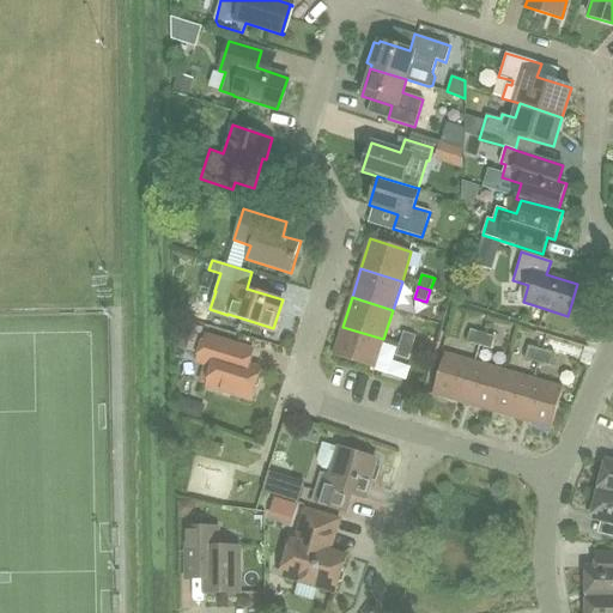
[(177,347),(196,353),(204,329),(184,323),(177,347)]
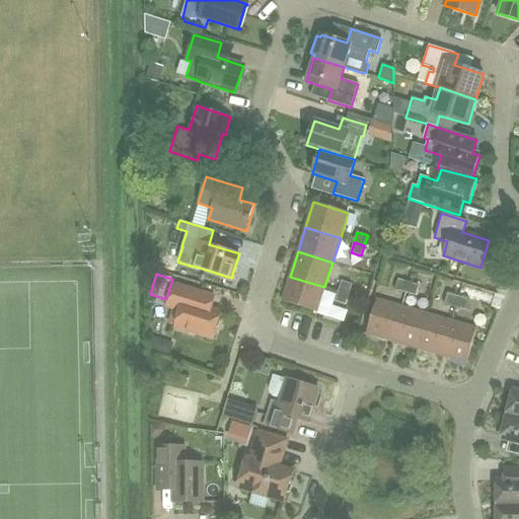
[(316,312),(324,287),(290,277),(282,301),(316,312)]
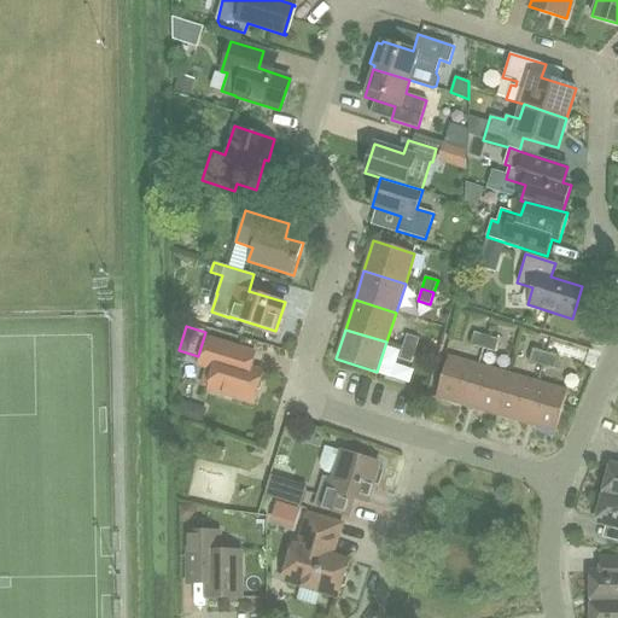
[(483,349),(488,336),(474,332),(471,345),(483,349)]
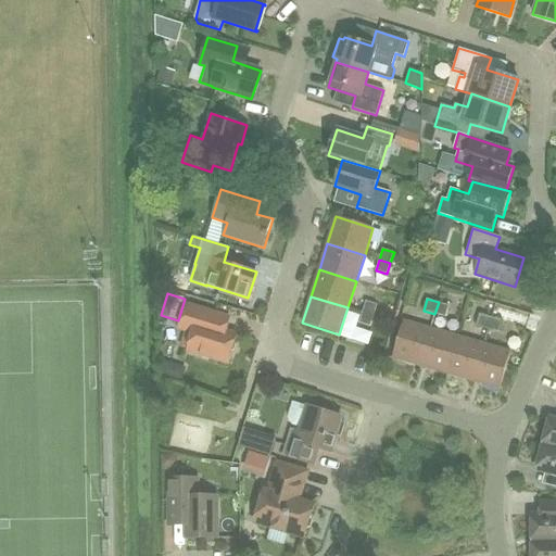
[(363,313),(374,316),(377,304),(366,301),(363,313)]
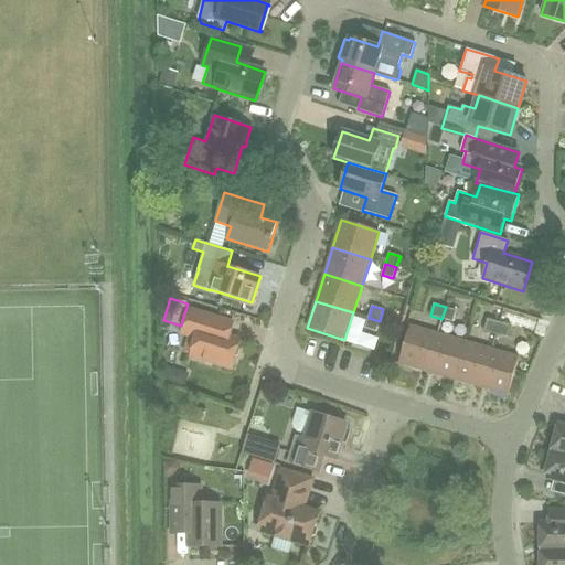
[(456,310),(446,307),(441,319),(452,322),(456,310)]
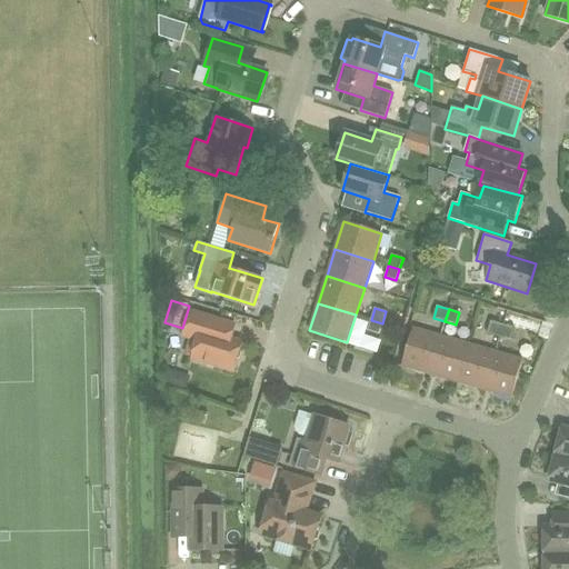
[(241,342),(231,339),(236,326),(190,312),(182,336),(189,338),(183,353),(192,356),(191,359),(232,371),(236,360),(241,357),(243,350),(241,345),(241,342)]
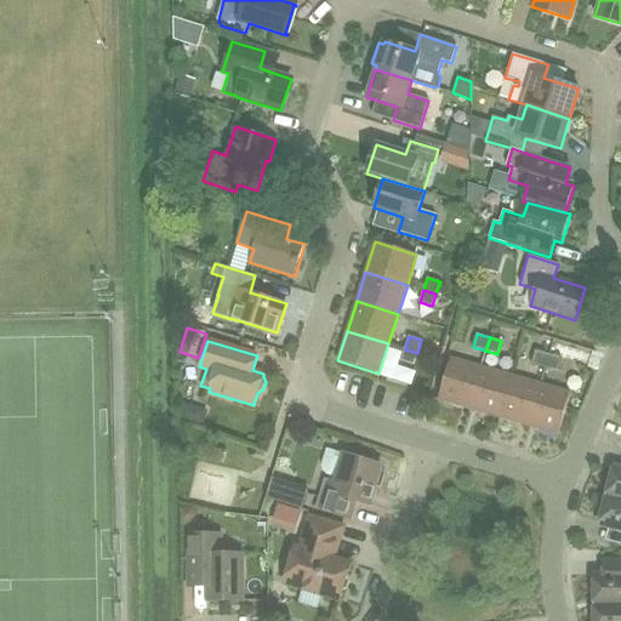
[(414,365),(417,353),(405,349),(402,360),(414,365)]
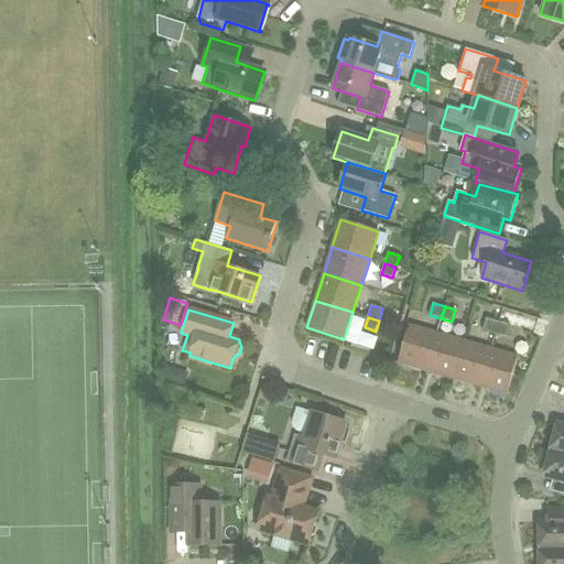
[(484,331),(495,334),(498,323),(487,318),(484,331)]
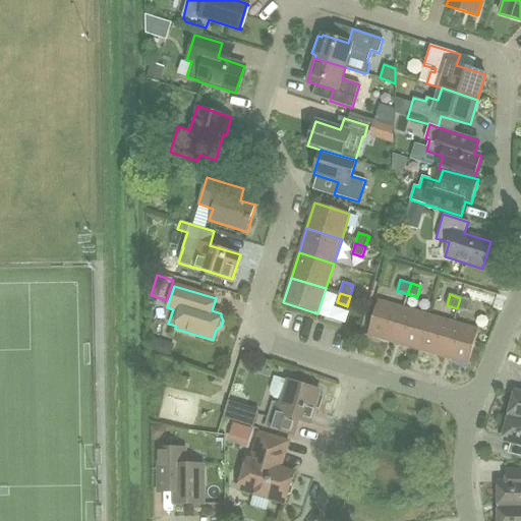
[(470,301),(460,298),(457,308),(467,311),(470,301)]
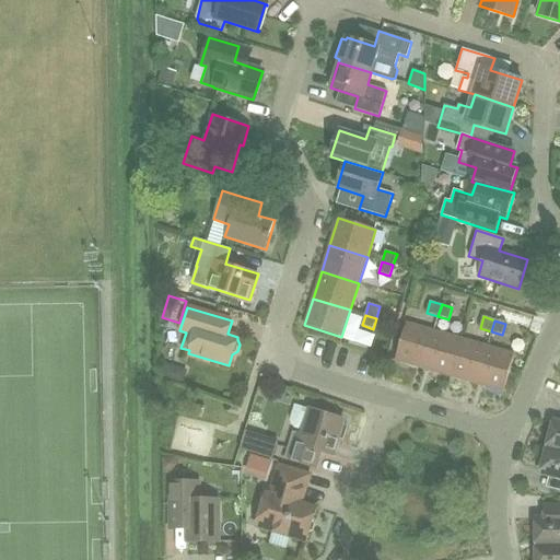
[(396,360),(423,369),(434,330),(407,323),(396,360)]
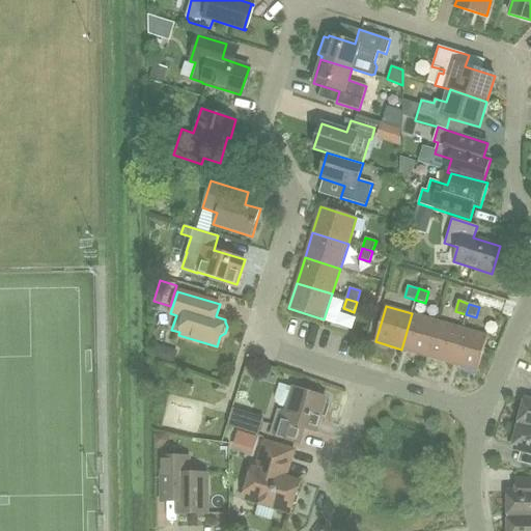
[(437,320),(412,313),(401,350),(426,357),(437,320)]
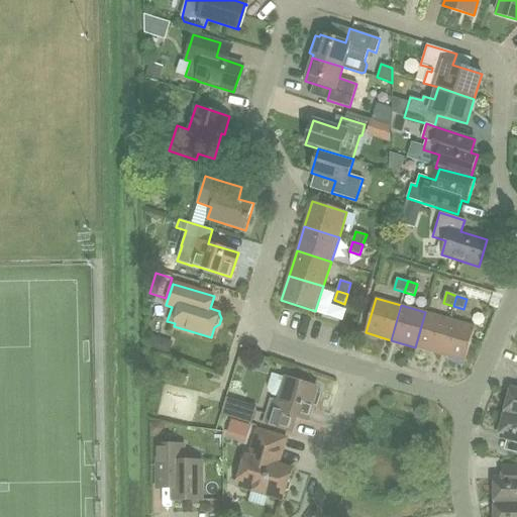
[(415,347),(439,354),(449,319),(425,312),(415,347)]
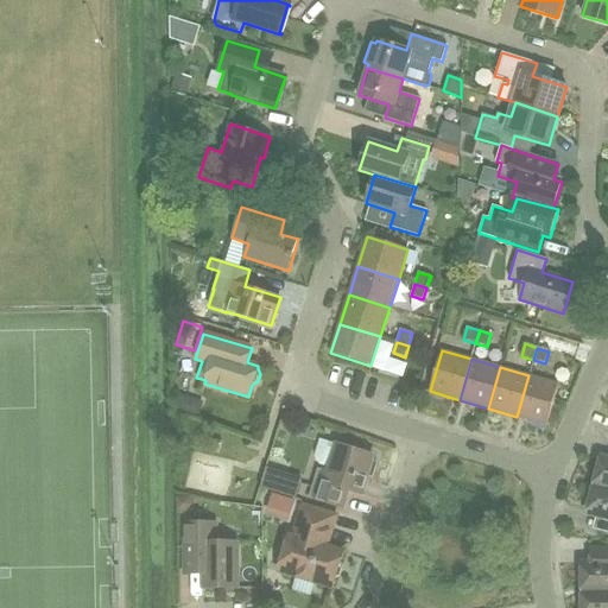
[(558,385),(529,375),(517,417),(546,425),(558,385)]
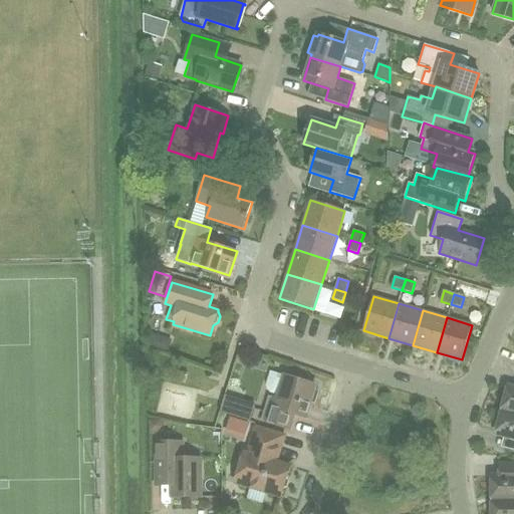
[(179,381),(185,383),(188,373),(182,371),(179,381)]
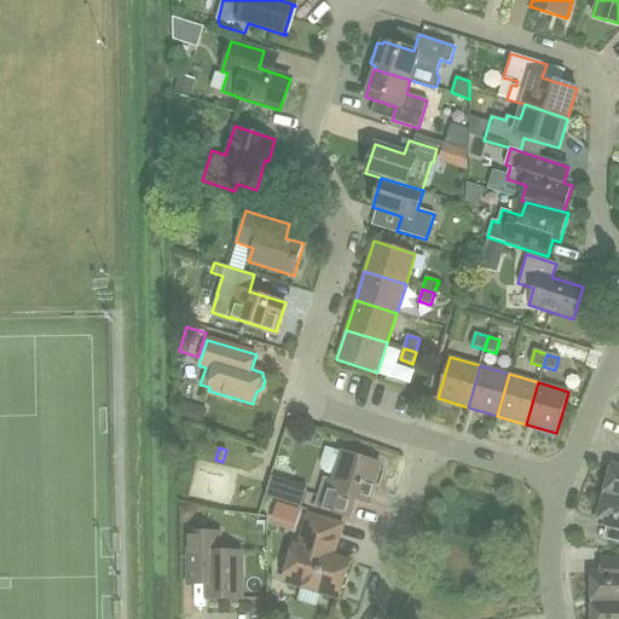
[(327,474),(335,476),(334,481),(324,478),(314,507),(347,518),(353,499),(368,503),(374,485),(380,486),(385,472),(379,469),(380,464),(327,447),(322,463),(323,470),(327,474)]
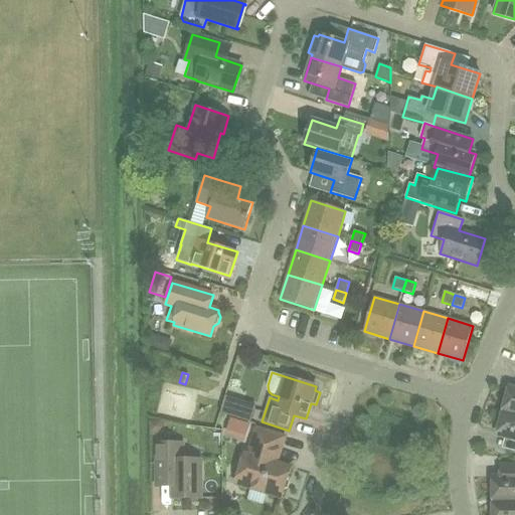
[(514,389),(509,388),(503,411),(514,413),(514,389)]
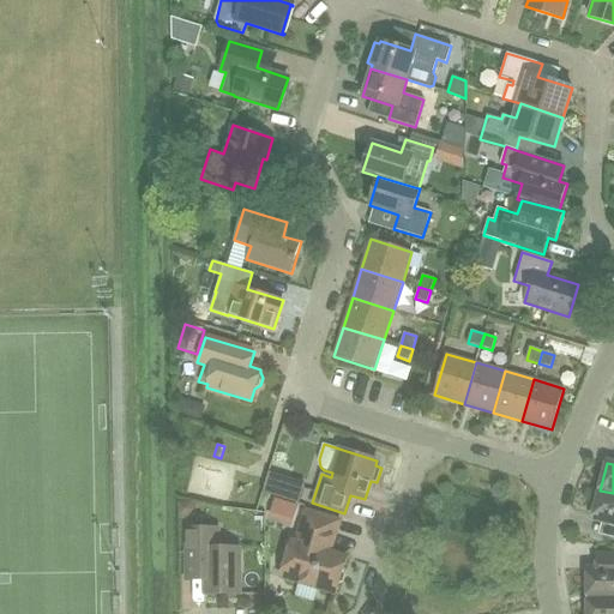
[(284,498),(299,503),(305,482),(290,479),(284,498)]
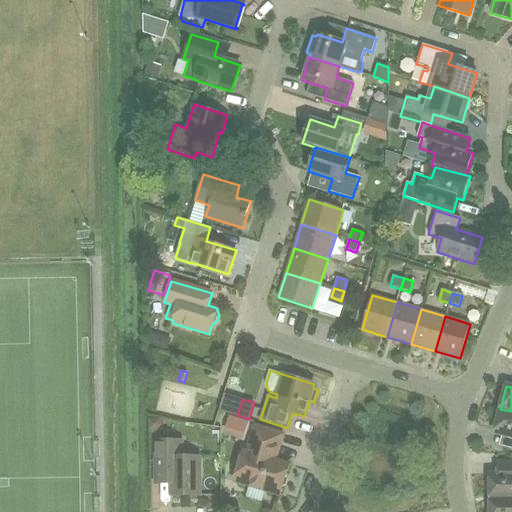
[(511,411),(500,409),(494,432),(511,436),(511,411)]
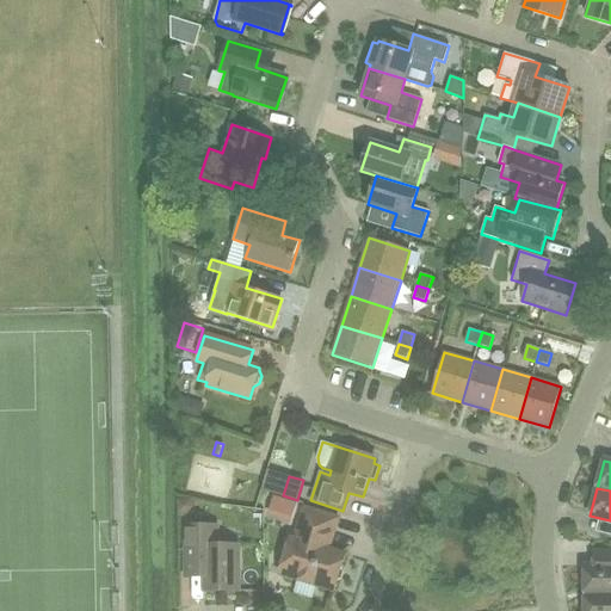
[(346,568),(343,563),(345,555),(328,549),(338,519),(304,508),(296,539),(291,538),(281,574),(334,591),(337,582),(343,580),(346,568)]
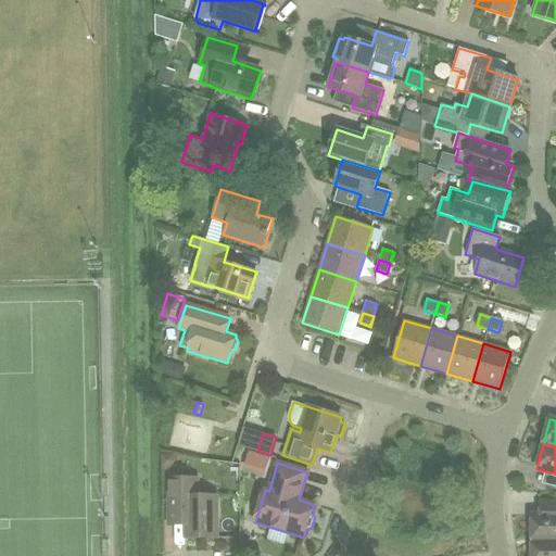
[(169,479),(169,526),(186,526),(186,539),(216,539),(216,497),(198,497),(198,479),(169,479)]
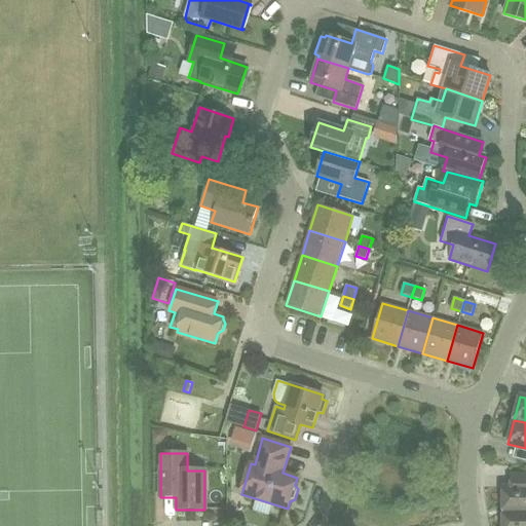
[(503,511),(503,513),(525,512),(525,475),(512,476),(512,488),(503,488),(503,496),(500,498),(500,508),(503,511)]
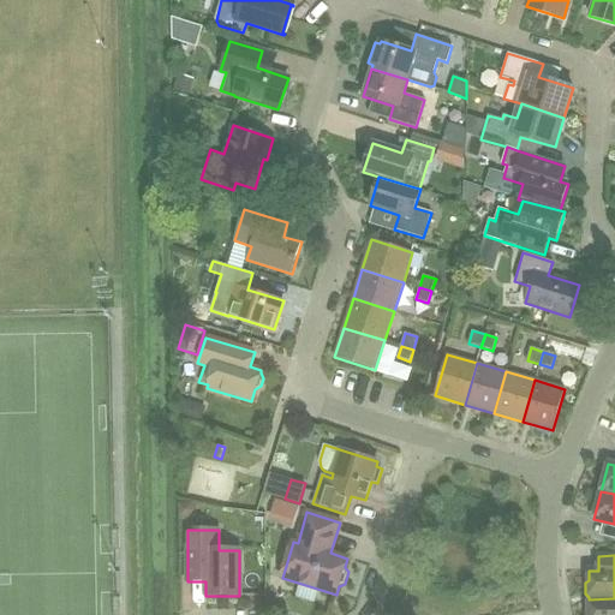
[(614,614),(614,598),(589,599),(589,602),(585,604),(585,614),(614,614)]
